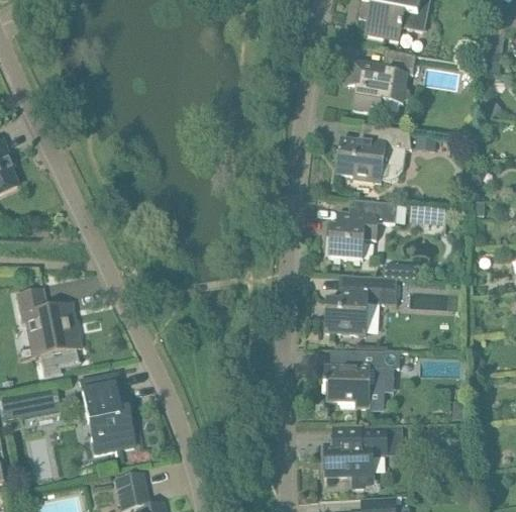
[(365,32),(398,38),(400,25),(424,30),(429,0),(362,0),(359,15),(368,17),(365,32)]
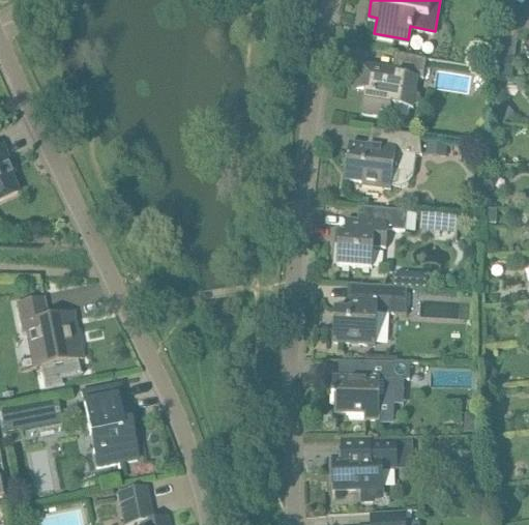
[(361,111),(381,115),(389,116),(391,101),(413,105),(414,101),(418,100),(420,91),(416,88),(418,74),(422,75),(425,55),(393,49),(391,66),(360,61),(357,79),(370,80),(369,88),(364,88),(361,111)]
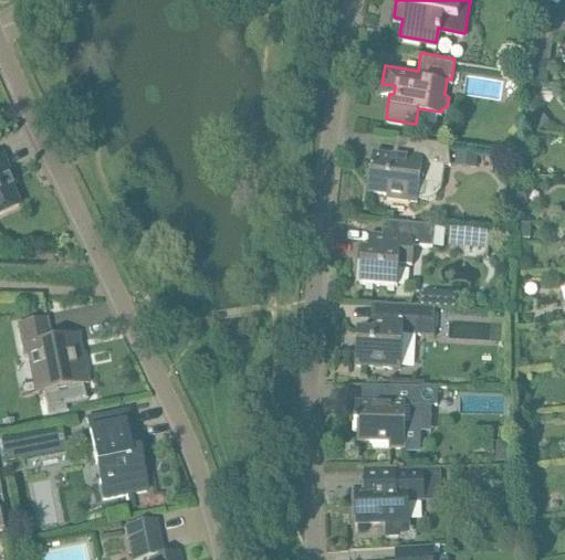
[(539,108),(527,118),(536,129),(548,118),(539,108)]
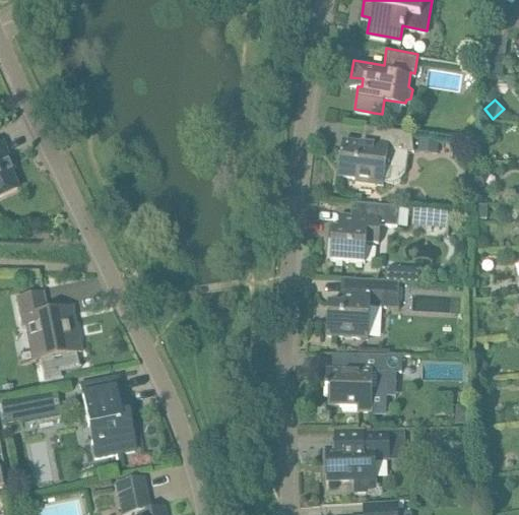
[(410,129),(383,126),(363,123),(363,124),(380,127),(378,139),(370,138),(369,141),(342,138),(337,174),(354,177),(354,180),(383,183),(383,180),(391,181),(399,178),(404,171),(407,148),(413,148),(410,129)]
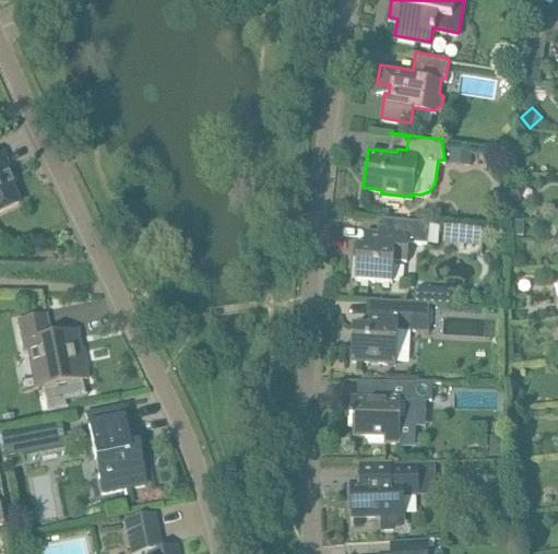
[(450,146),(449,160),(467,161),(469,149),(450,146)]
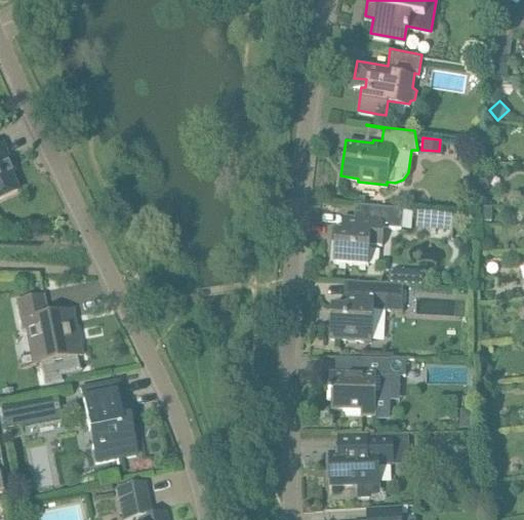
[(0,142),(0,196),(16,189),(3,159),(7,158),(0,142)]
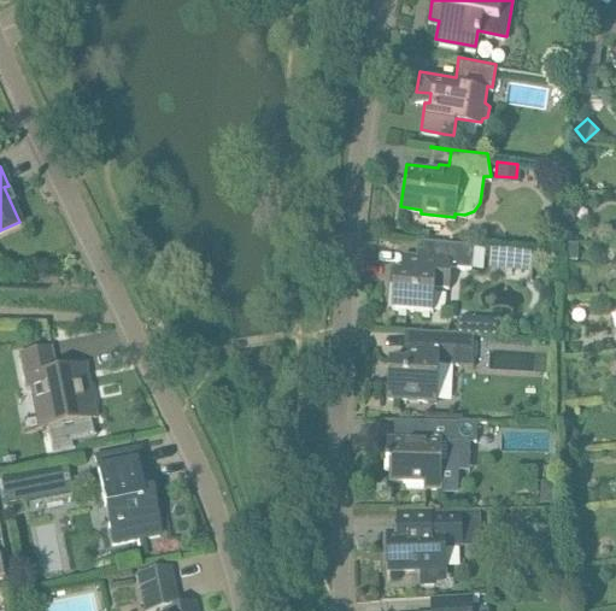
[(449,285),(451,263),(471,265),(473,242),(426,239),(424,253),(410,252),(409,269),(394,268),(392,306),(433,309),(434,283),(449,285)]
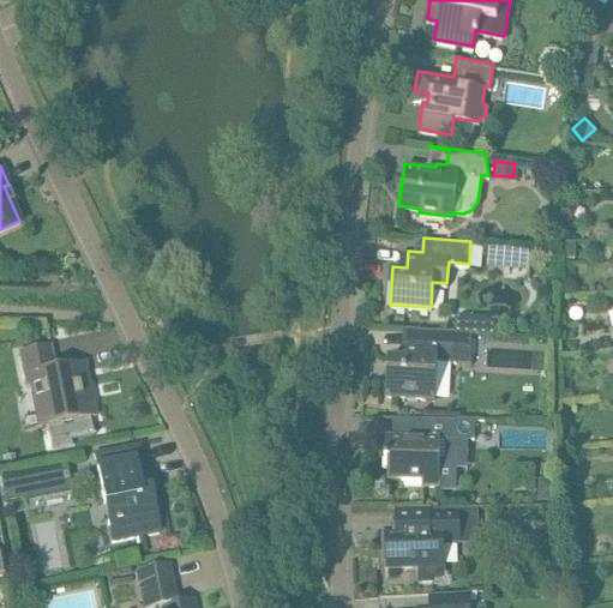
[(563,240),(563,256),(574,256),(574,240),(563,240)]
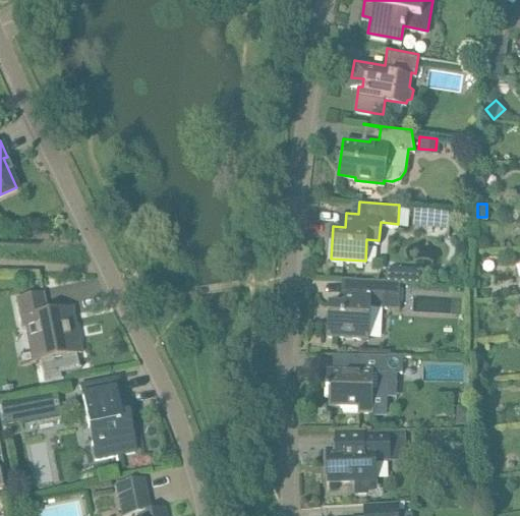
[(387,267),(386,279),(388,280),(416,281),(418,268),(387,267)]
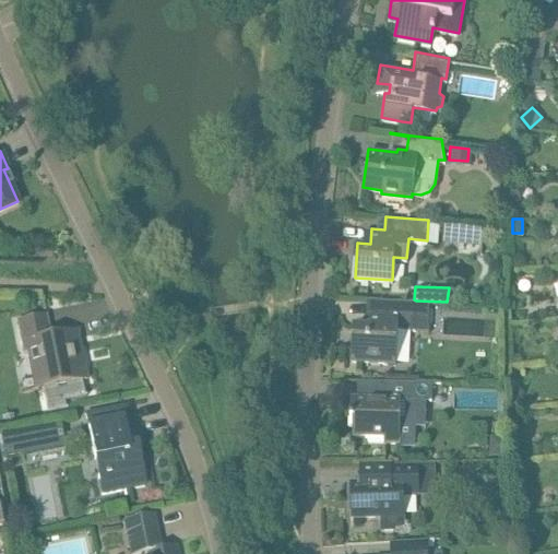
[(351,358),(372,361),(395,362),(398,327),(415,328),(416,301),(414,299),(366,296),(366,298),(387,299),(387,315),(370,314),(369,325),(353,323),(351,358)]
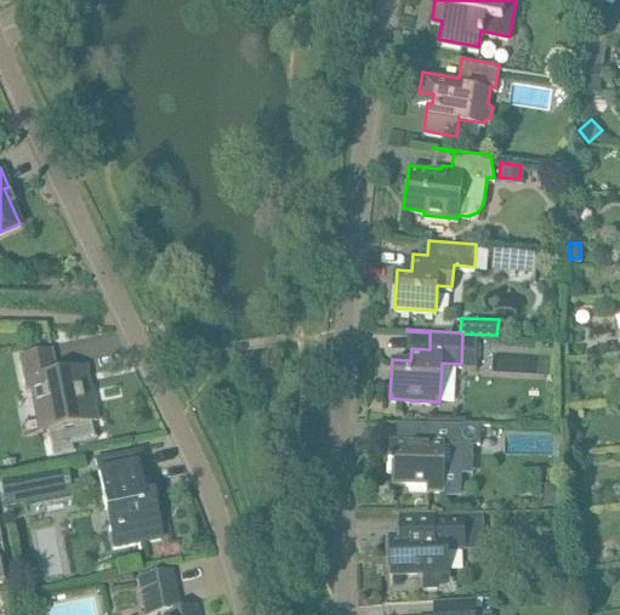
[(50,346),(26,351),(18,352),(34,430),(96,417),(96,416),(95,416),(87,381),(81,382),(78,365),(85,364),(85,362),(55,368),(50,346)]
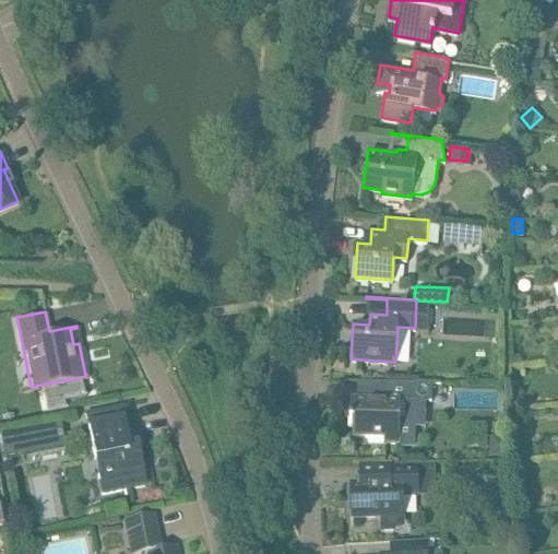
[(353,434),(367,434),(367,439),(399,440),(399,437),(405,438),(405,423),(425,424),(425,398),(430,398),(431,379),(386,378),(386,396),(351,395),(349,416),(353,416),(353,434)]
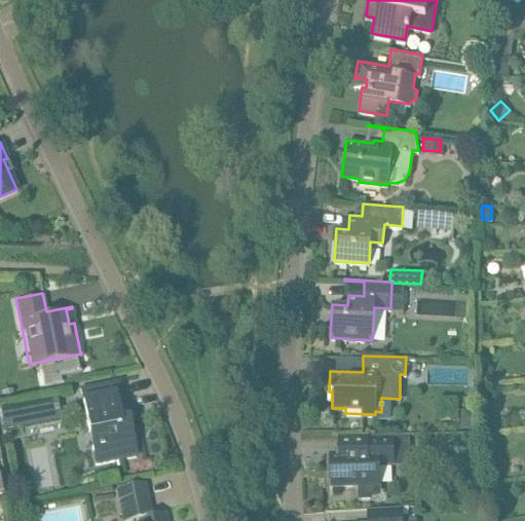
[(120,377),(100,381),(80,385),(96,461),(136,453),(120,377)]
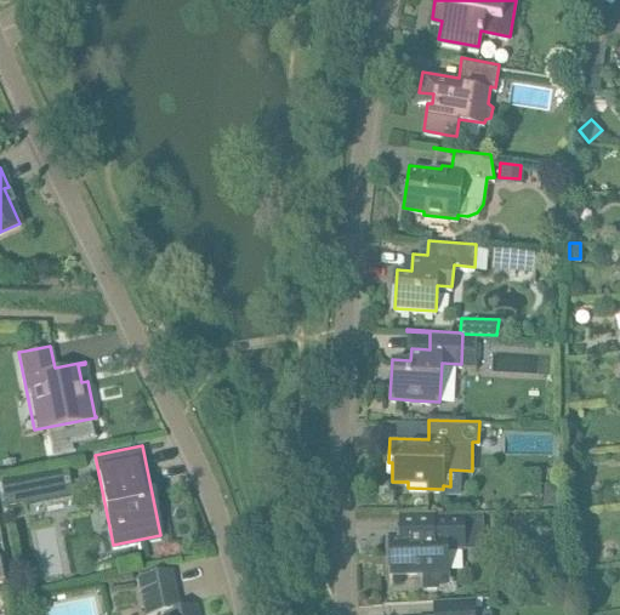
[(64,468),(0,480),(0,500),(1,505),(68,490),(64,468)]
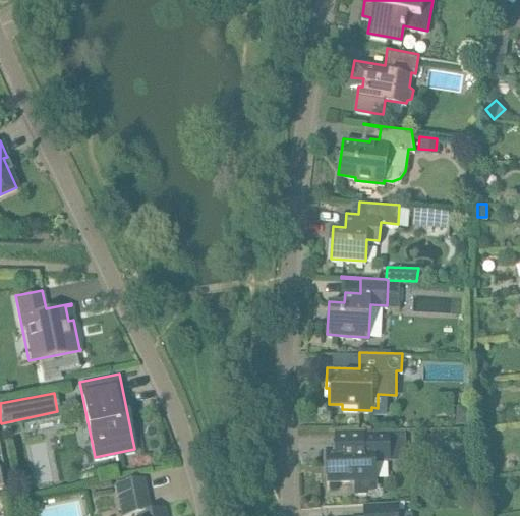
[(328,478),(348,477),(355,477),(355,491),(377,491),(376,457),(406,456),(405,430),(363,431),(363,447),(327,448),(328,478)]
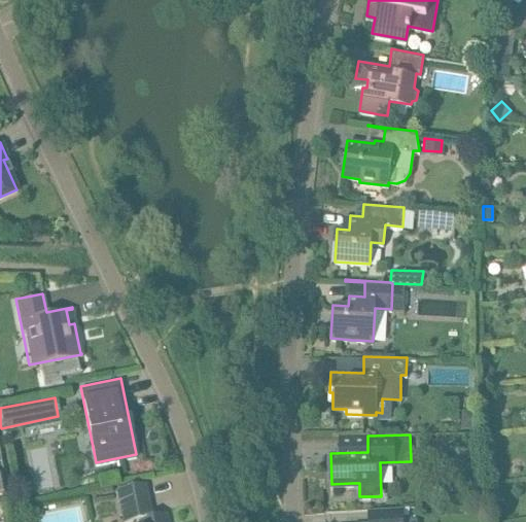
[(151,513),(144,481),(115,487),(123,520),(137,517),(138,521),(167,521),(165,510),(151,513)]
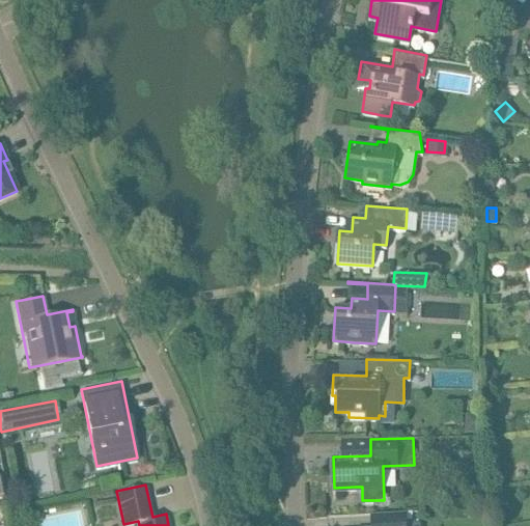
[(406,525),(406,508),(371,510),(371,525),(406,525)]
